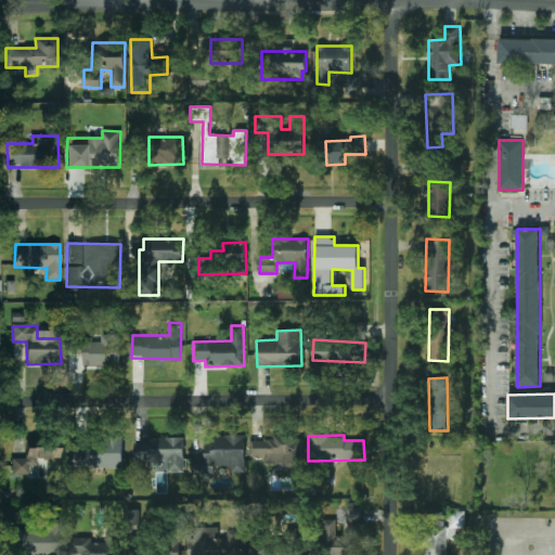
[(192,456),(192,475),(215,475),(215,466),(232,466),(232,473),(245,473),(245,436),(214,436),(214,442),(205,442),(205,456),(192,456)]
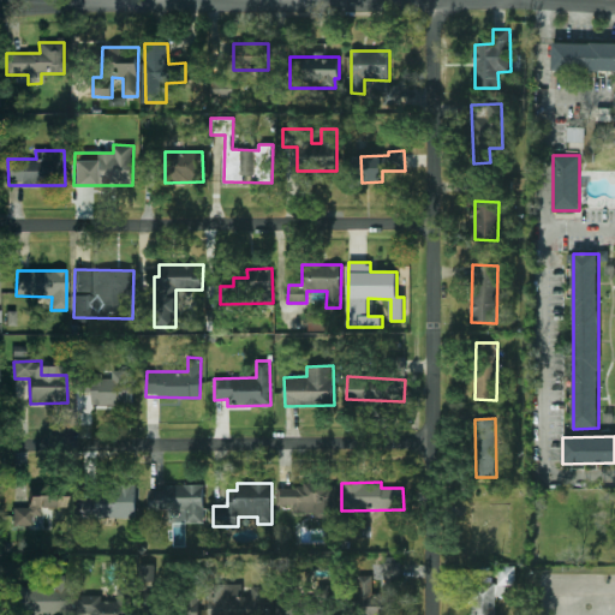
[(136,484),(119,484),(119,489),(99,489),(100,500),(84,500),(85,519),(136,518),(136,484)]
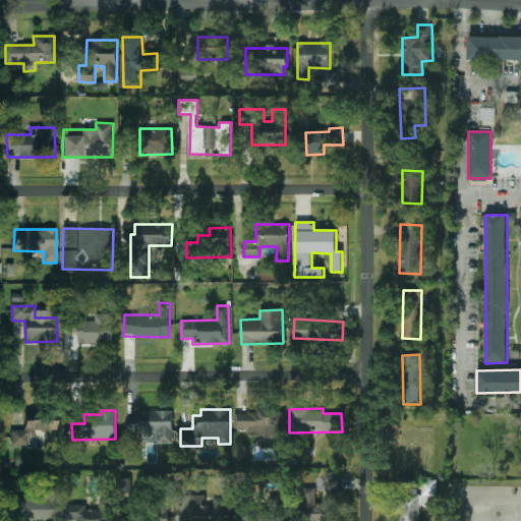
[(173,410),(136,411),(137,415),(126,416),(126,431),(149,431),(150,443),(173,443),(173,410)]
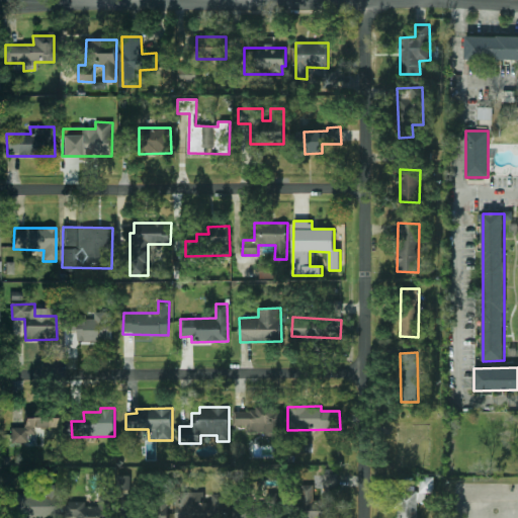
[(235,426),(247,426),(247,433),(264,433),(264,437),(282,437),(282,409),(235,409),(235,426)]
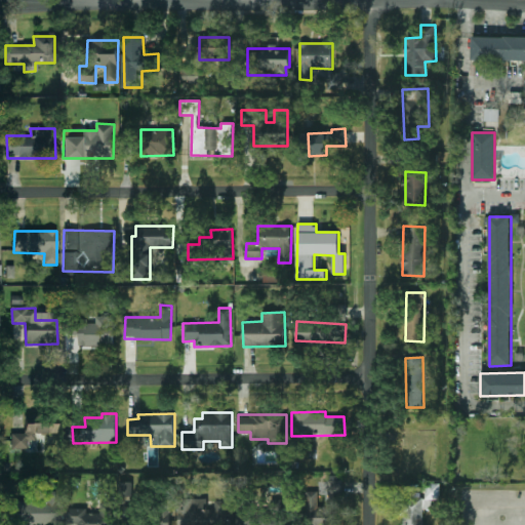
[(57,423),(26,425),(26,434),(12,434),(12,452),(28,452),(28,441),(36,441),(36,436),(46,436),(46,444),(57,444),(57,423)]
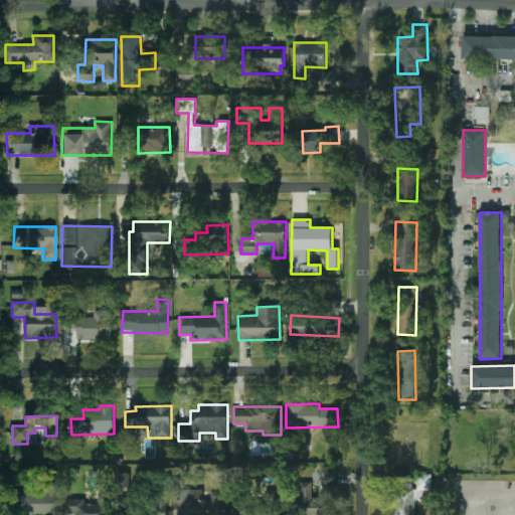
[(336,488),(335,470),(321,471),(322,488),(336,488)]
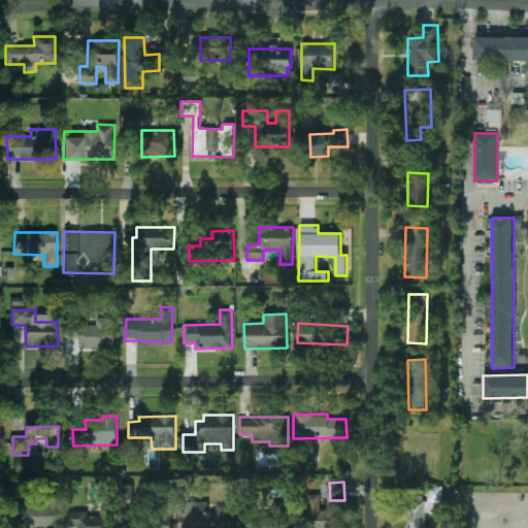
[(133,485),(120,485),(120,502),(132,503),(133,485)]
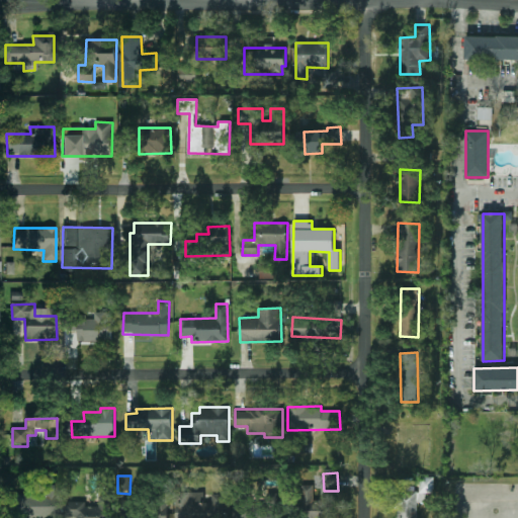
[(435,493),(434,477),(419,477),(419,501),(424,501),(424,494),(435,493)]
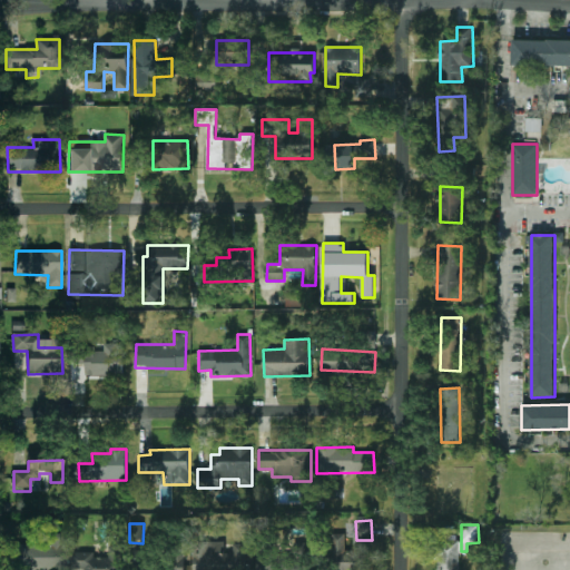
[(16,544),(16,569),(61,569),(61,533),(46,534),(46,544),(16,544)]
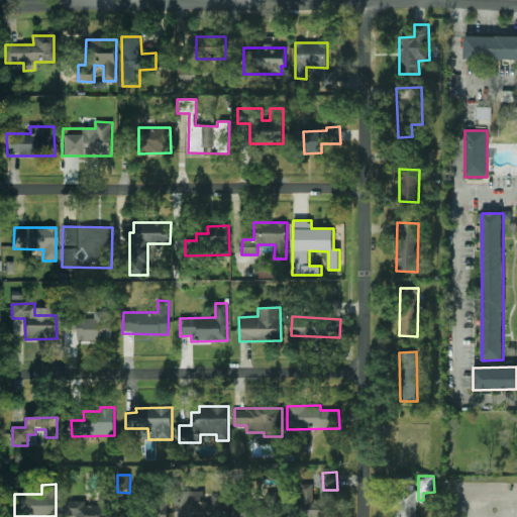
[(313,484),(303,485),(303,516),(334,516),(334,499),(313,500),(313,484)]
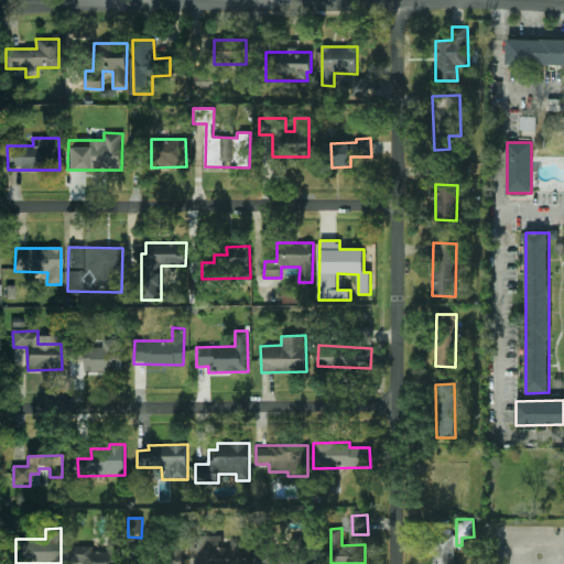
[(192,563),(245,563),(245,539),(230,539),(230,546),(221,548),(221,535),(192,537),(192,563)]
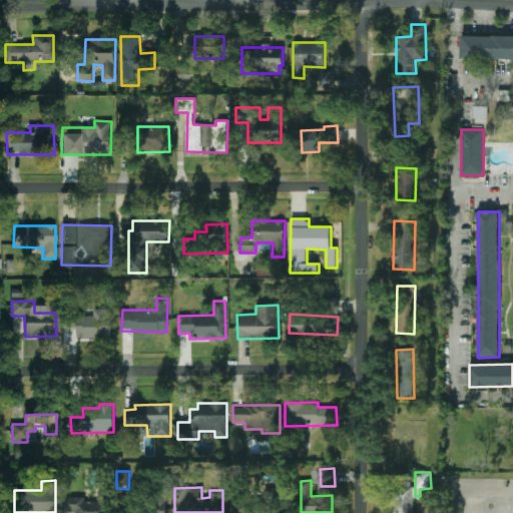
[(413,512),(413,487),(393,487),(393,512),(413,512)]
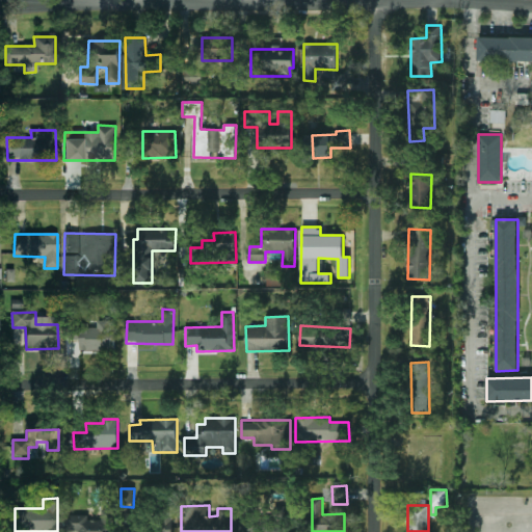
[(284,531),(285,507),(274,507),(274,517),(251,517),(251,515),(240,515),(240,531),(284,531)]
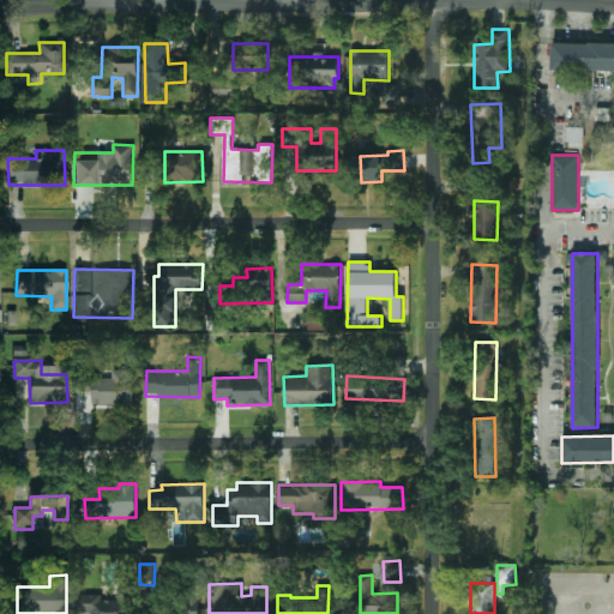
[(76,595),(76,613),(91,613),(90,613),(127,613),(127,590),(118,590),(118,600),(102,601),(102,595),(76,595)]
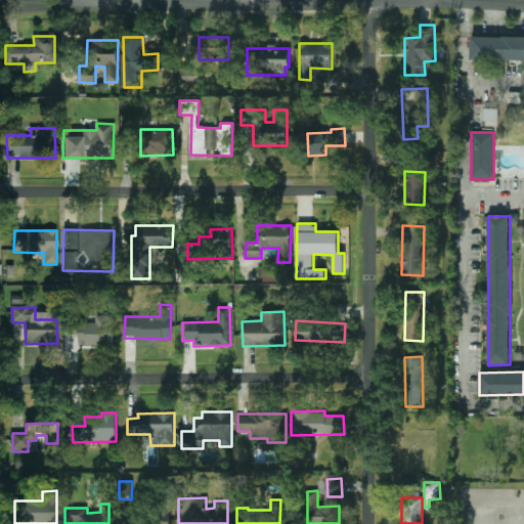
[(156,523),(169,523),(170,506),(157,507),(156,523)]
